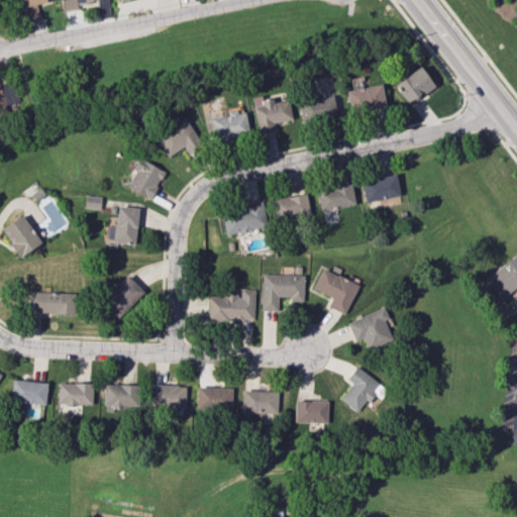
[(35,4),(47,1),(46,0),(16,0),(22,21),(39,17),(35,4)]
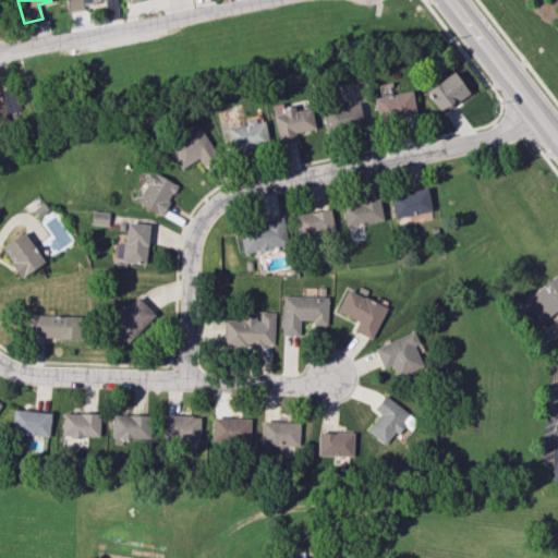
[(101,0),(65,0),(67,11),(83,10),(83,1),(101,0)]
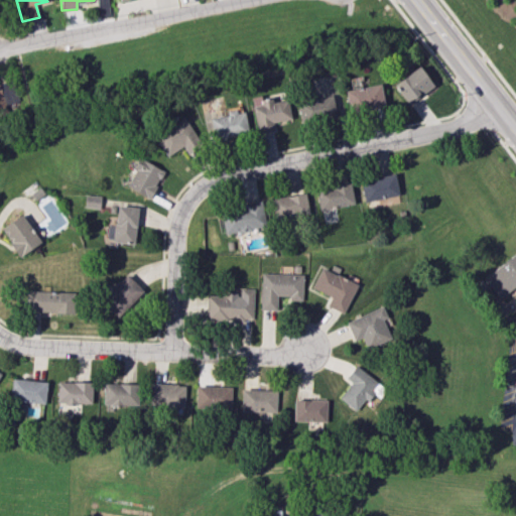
[(393,85),(408,104),(433,86),(418,66),(393,85)]
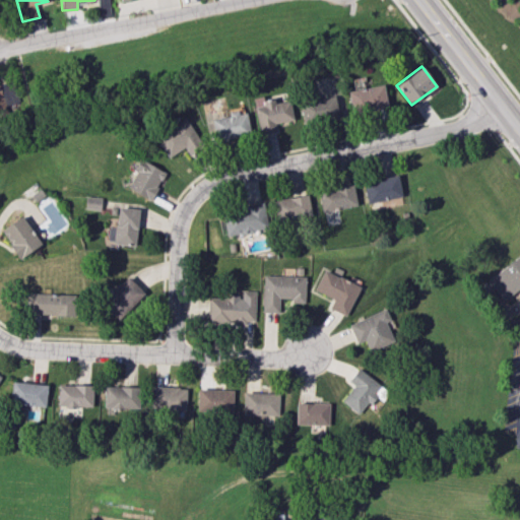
[(0,85),(0,115),(6,114),(5,107),(15,105),(10,83),(0,85)]
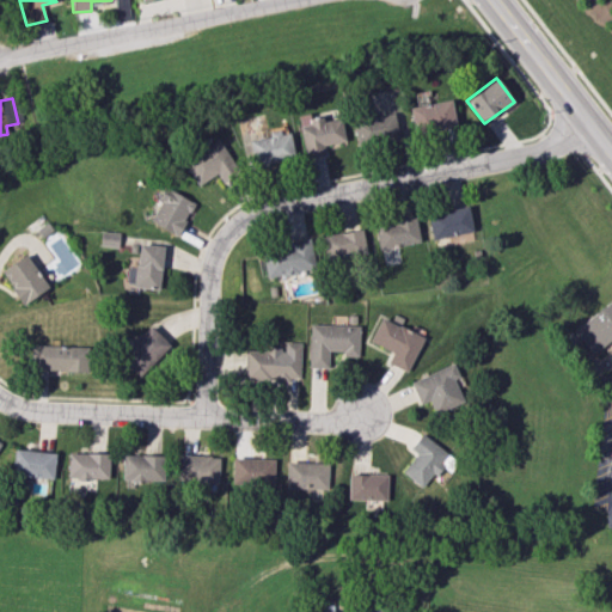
[(454,130),(453,103),(410,104),(411,132),(454,130)]
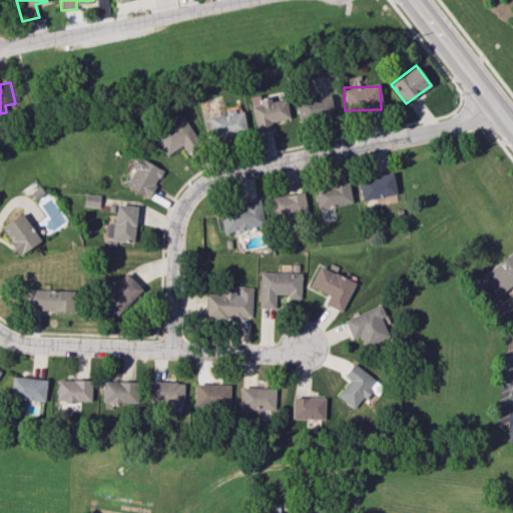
[(290,118),(286,99),(271,101),(270,96),(260,98),(259,94),(248,96),(255,132),(273,129),(271,121),(290,118)]
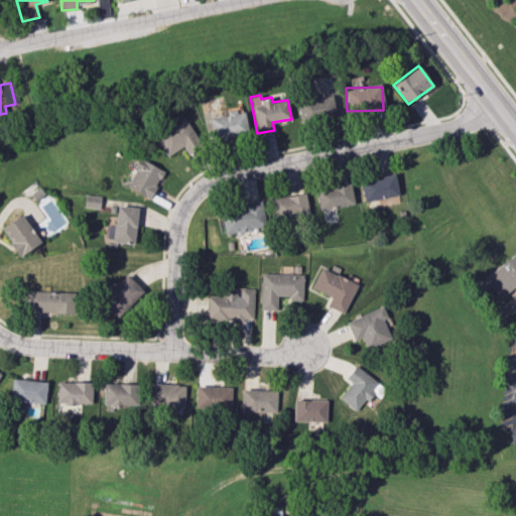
[(335,118),(333,97),(297,99),(299,121),(335,118)]
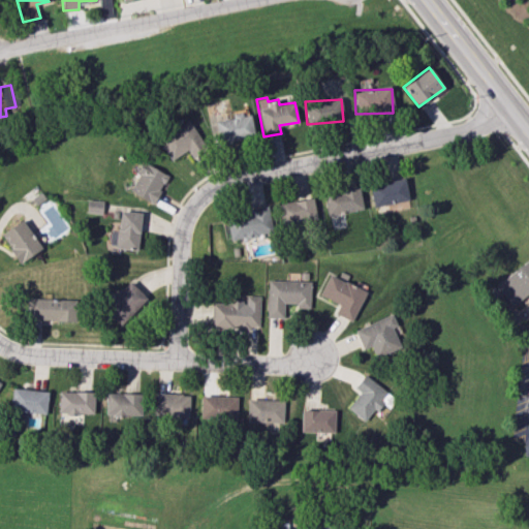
[(234,118),(214,122),(218,144),(255,135),(250,112),(234,116),(234,118)]
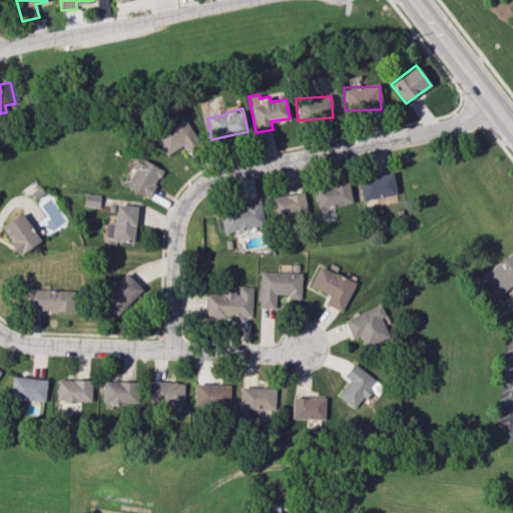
[(153,132),(163,154),(194,139),(184,117),(153,132)]
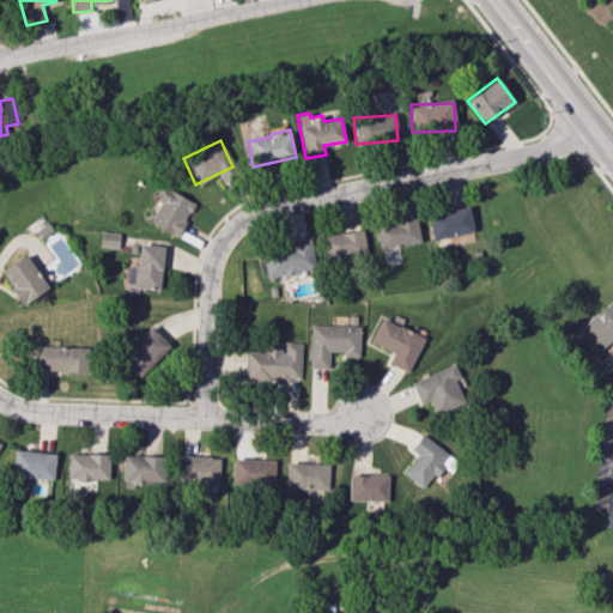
[(195,202),(164,187),(157,200),(159,202),(150,220),(177,236),(195,202)]
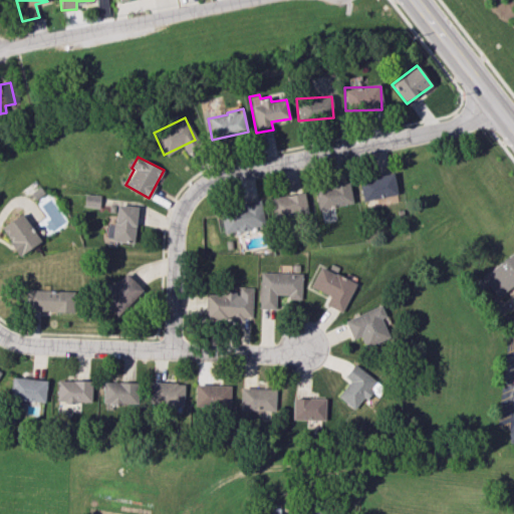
[(358,181),(363,202),(398,194),(393,173),(358,181)]
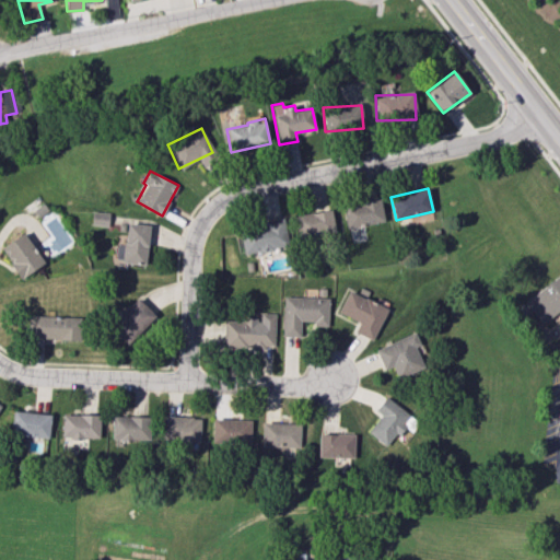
[(385,220),(381,198),(342,207),(347,229),(385,220)]
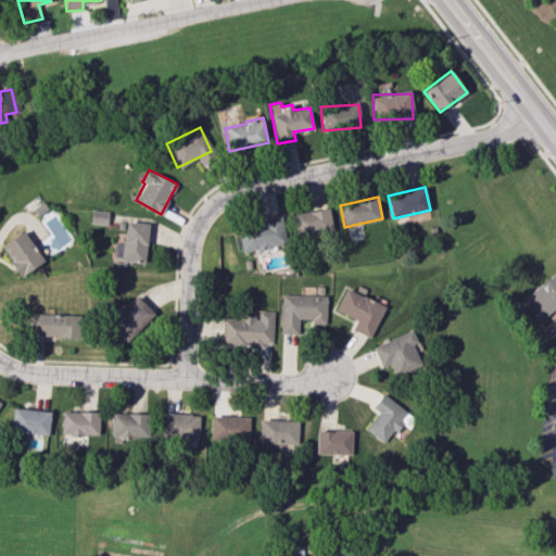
[(332,230),(330,209),(291,213),(293,235),(332,230)]
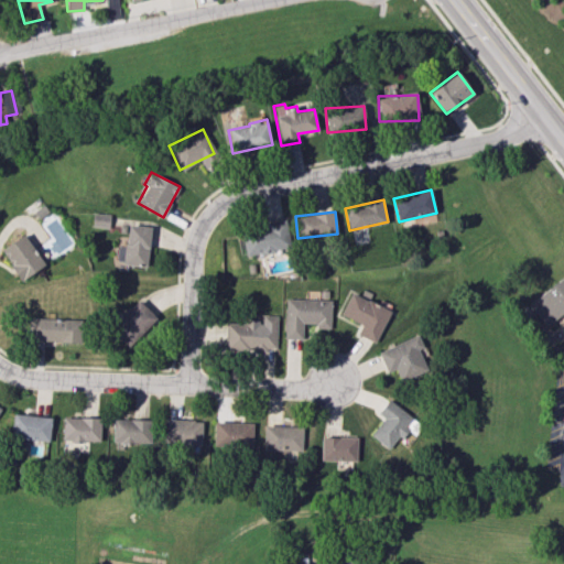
[(91,227),(108,227),(109,214),(93,214),(91,227)]
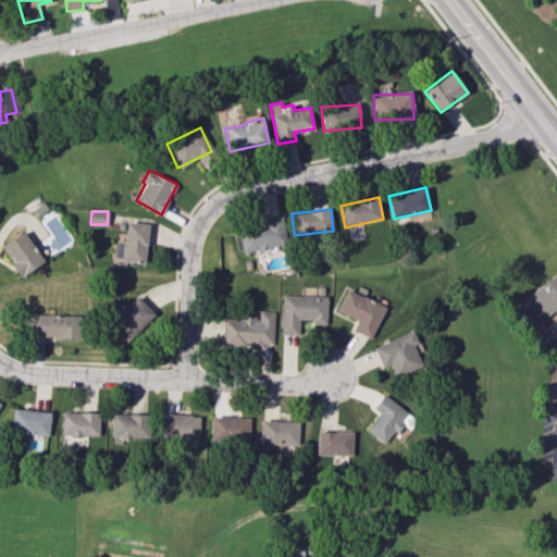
[(242,251),(286,245),(282,217),(262,219),(262,225),(238,229),(242,251)]
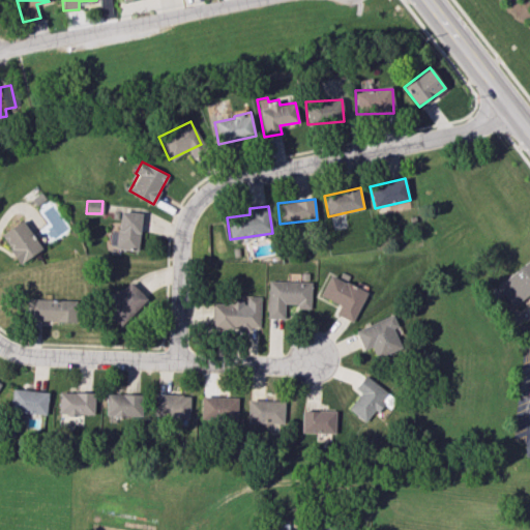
[(138,251),(141,213),(119,210),(115,248),(138,251)]
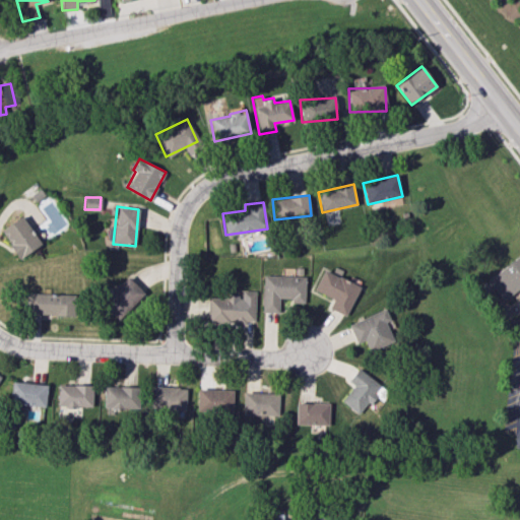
[(41,244),(21,215),(0,231),(19,258),(41,244)]
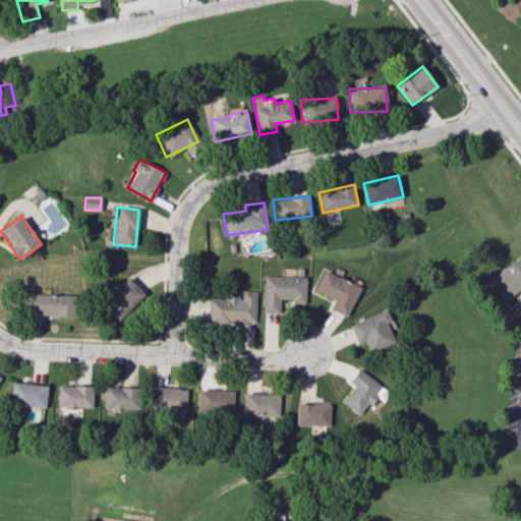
[(520,257),(520,290),(519,288),(504,300),(489,282),(520,257)]
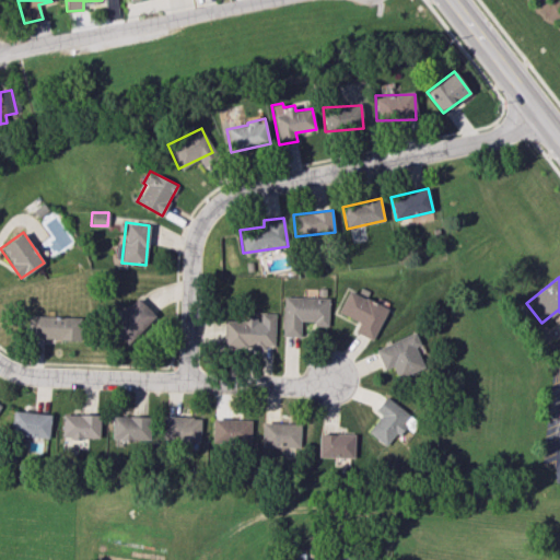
[(338,313),(359,321),(354,333),(374,340),(386,306),(347,291),(338,313)]
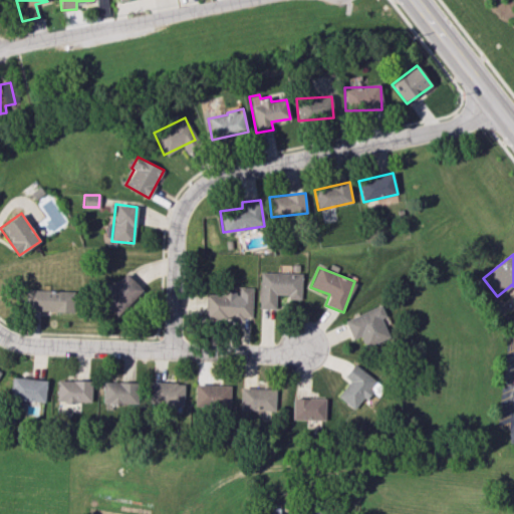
[(143,290),(124,272),(99,298),(117,315),(143,290)]
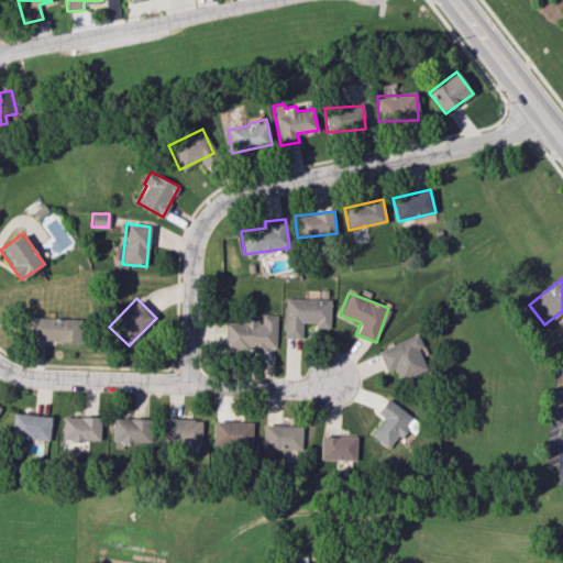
[(330,299),(285,298),(284,338),(301,339),(302,324),(330,326),(330,299)]
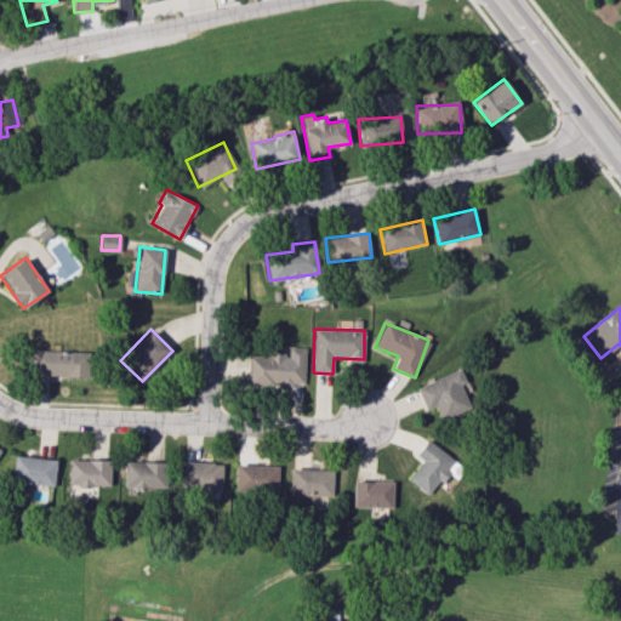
[(303,386),(305,347),(288,347),(288,354),(249,353),(248,385),(303,386)]
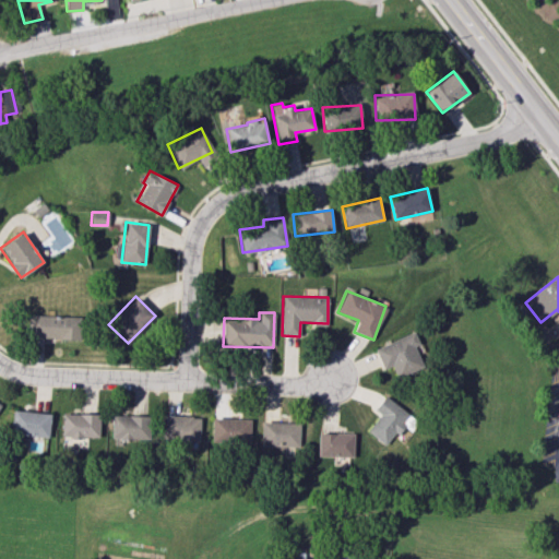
[(27,337),(79,339),(80,317),(27,316),(27,337)]
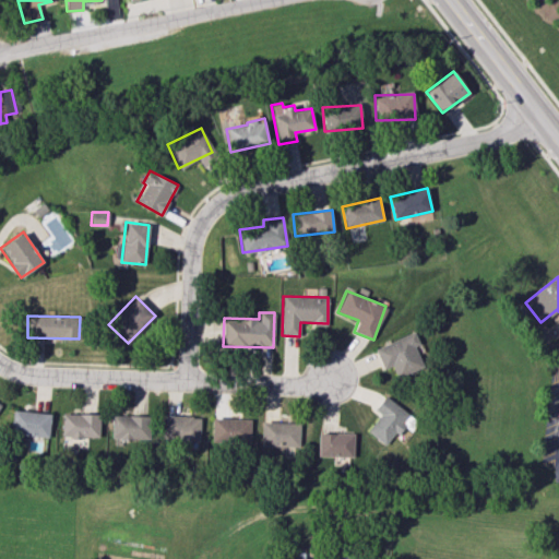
[(383,369),(392,366),(396,378),(424,368),(416,346),(419,345),(415,332),(375,347),(383,369)]
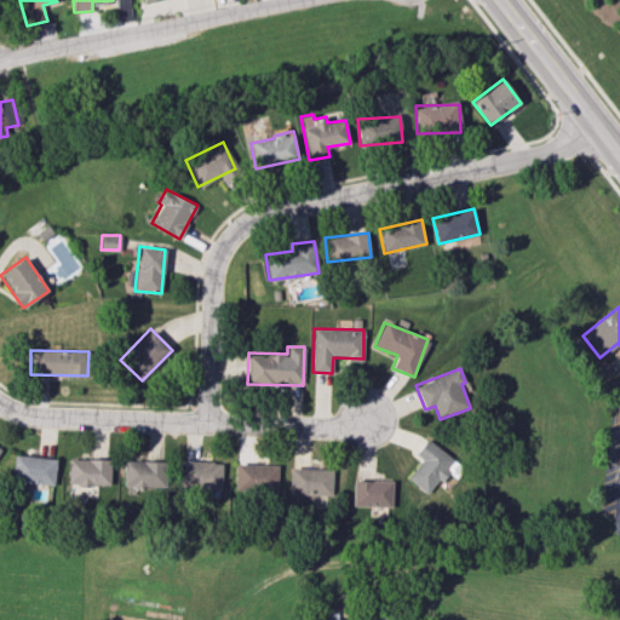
[(430,497),(458,463),(428,438),(415,453),(422,459),(407,477),(430,497)]
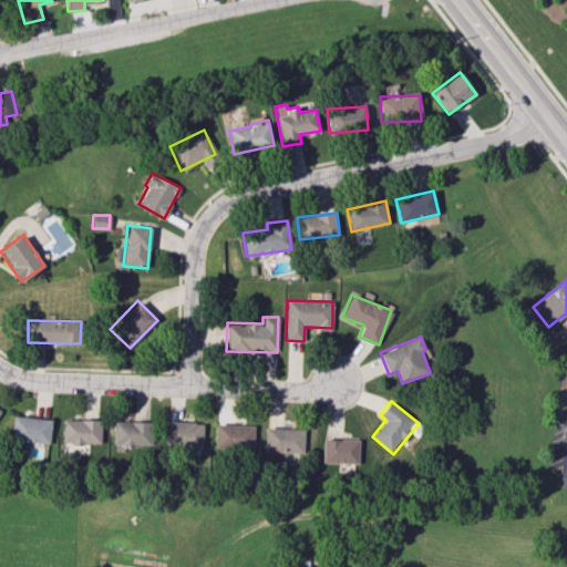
[(51,420),(13,415),(11,440),(49,443),(51,420)]
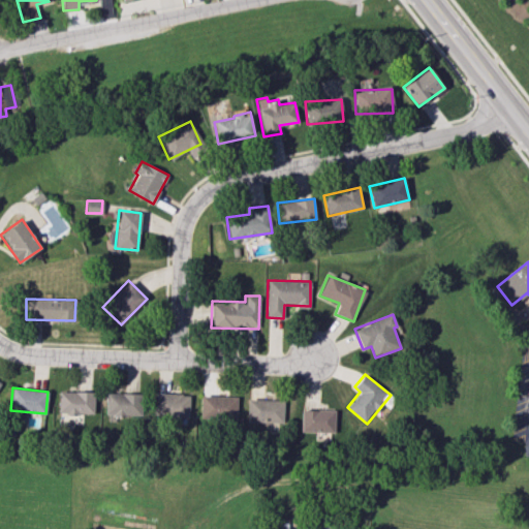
[(94,392),(59,392),(59,414),(93,414),(94,392)]
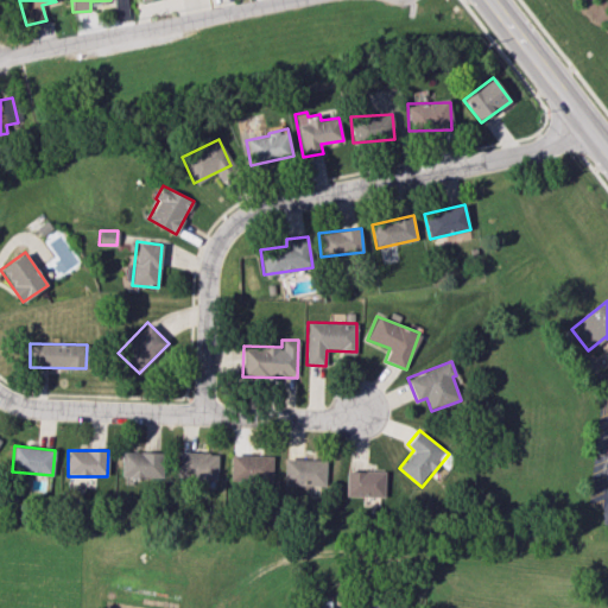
[(163,453),(122,451),(121,477),(162,479),(163,453)]
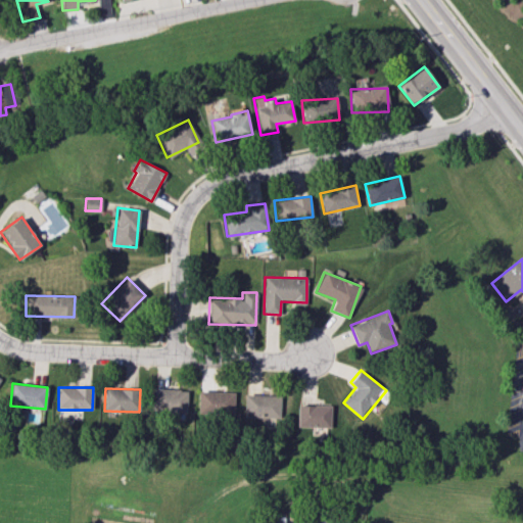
[(187,389),(152,388),(152,413),(187,414),(187,389)]
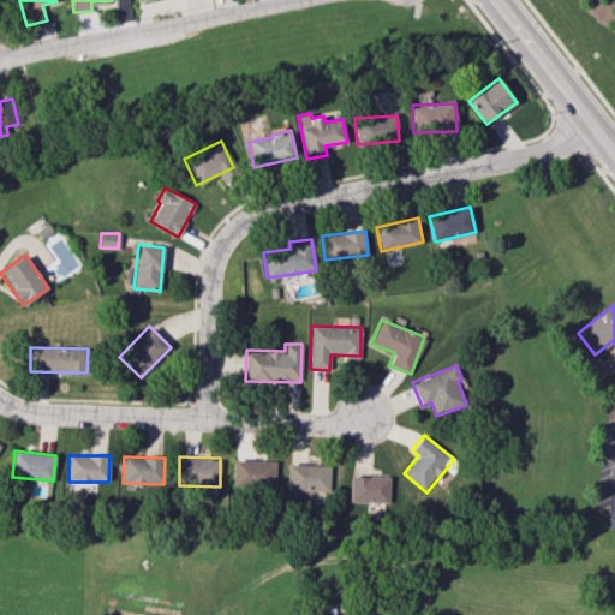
[(276,461),(233,460),(233,487),(275,489),(276,461)]
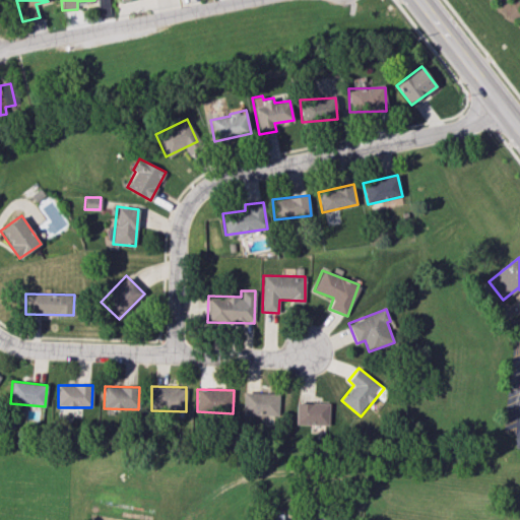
[(243,414),(278,415),(278,393),(243,392),(243,414)]
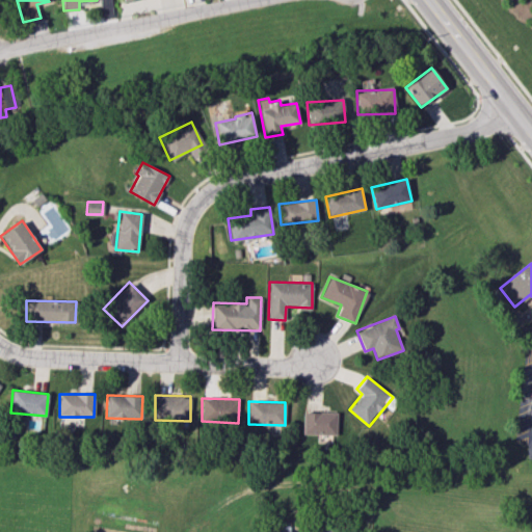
[(337,413),(303,411),(302,433),(336,435),(337,413)]
